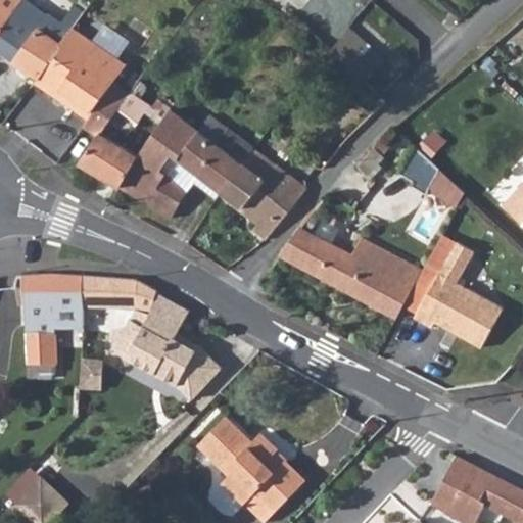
[(0,28),(0,55),(37,80),(39,78),(61,48),(59,47),(67,34),(21,0),(0,28)]
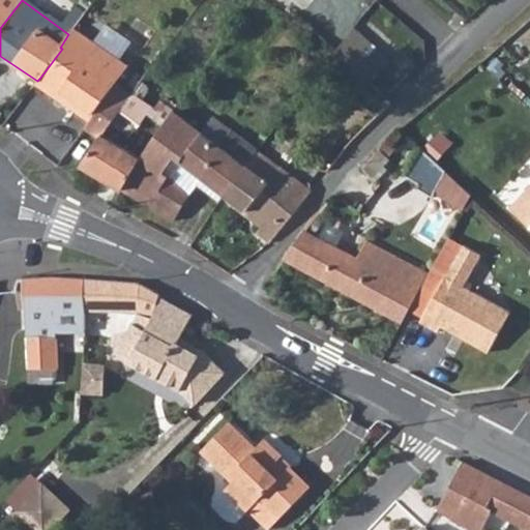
[(0,0),(0,28),(22,0),(21,0),(0,0)]
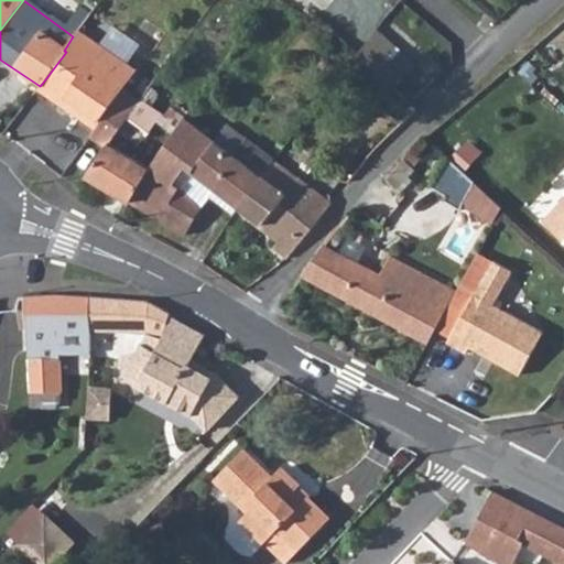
[(376,31),(390,44),(397,38),(381,23),(376,31)]
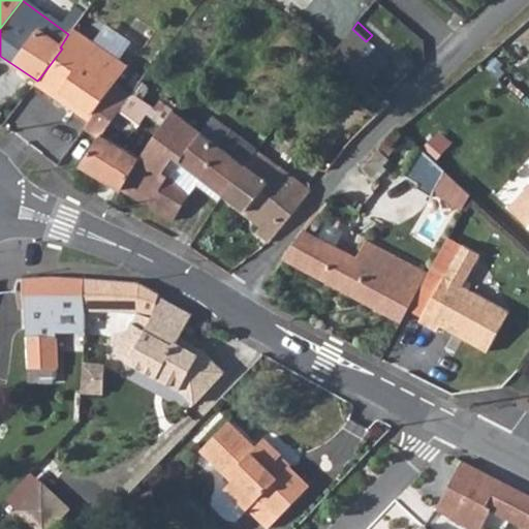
[(335,53),(369,85),(390,63),(366,41),(352,29),(336,52),(335,53)]
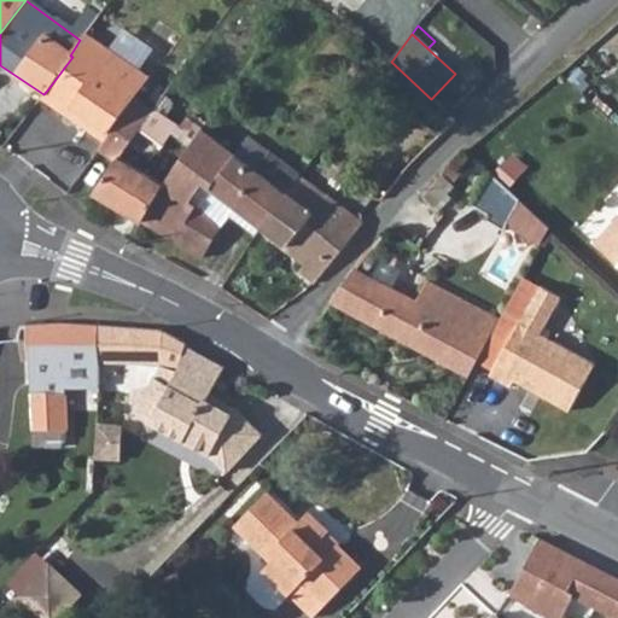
[(103,144),(130,109),(145,88),(82,38),(80,40),(70,56),(73,57),(46,92),(44,94),(41,98),(103,144)]
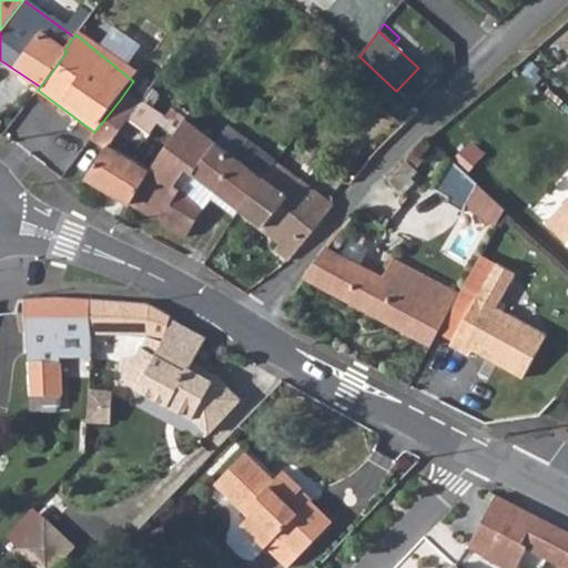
[(348,69),(385,103),(396,91),(359,57),(348,69)]
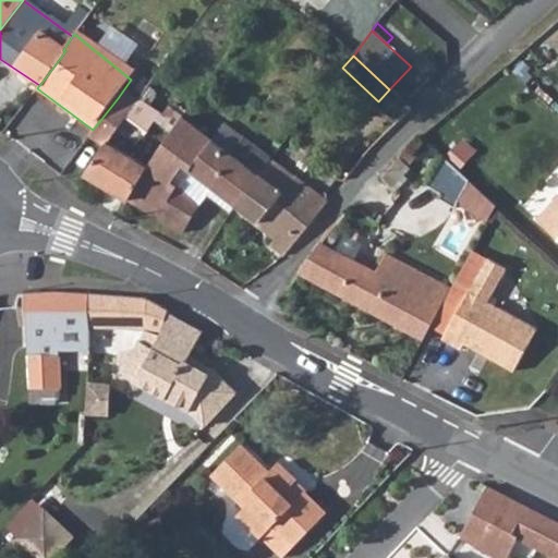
[(197,102),(209,110),(216,99),(205,92),(197,102)]
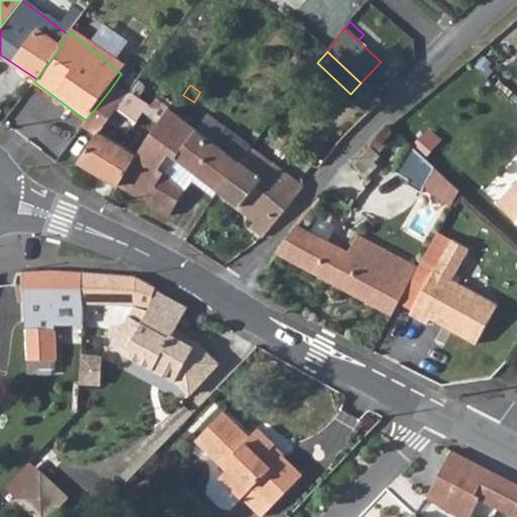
[(82,126),(97,136),(122,100),(109,91),(86,120),(82,126)]
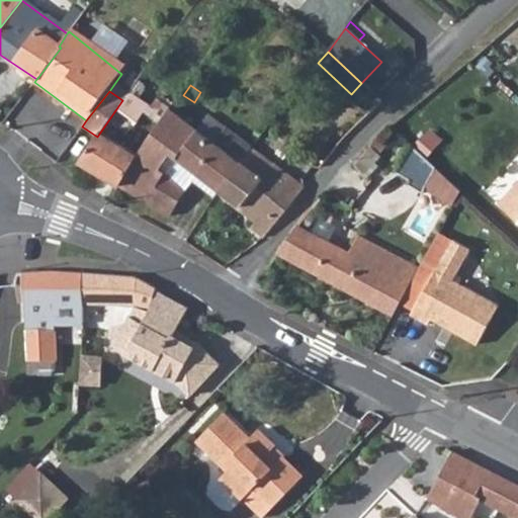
[(79,163),(119,187),(138,156),(136,155),(110,140),(116,128),(126,135),(142,114),(159,125),(170,111),(156,100),(150,107),(136,99),(127,94),(122,100),(97,137),(79,163)]
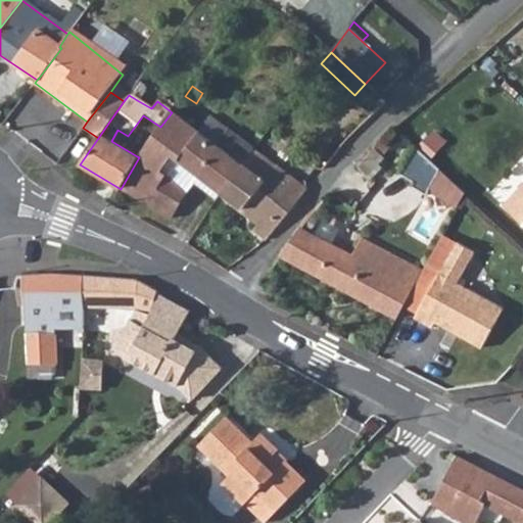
[(121,189),(172,219),(185,195),(167,176),(163,175),(159,172),(172,156),(177,160),(197,133),(172,112),(160,127),(139,157),(121,189)]
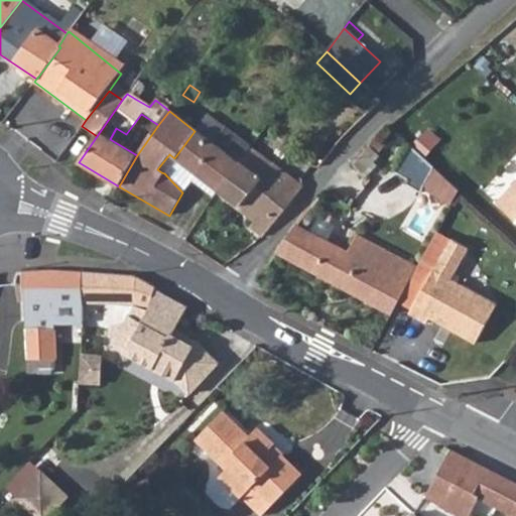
[(174,158),(217,191),(250,148),(207,115),(195,131),(174,158)]
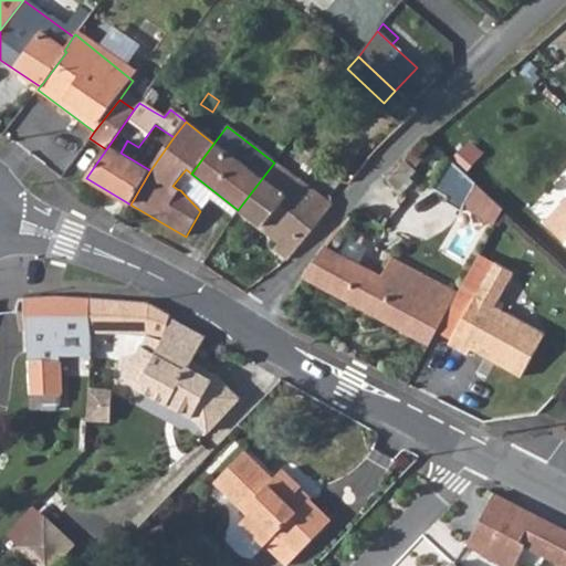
[(404,160),(412,169),(421,159),(412,152),(404,160)]
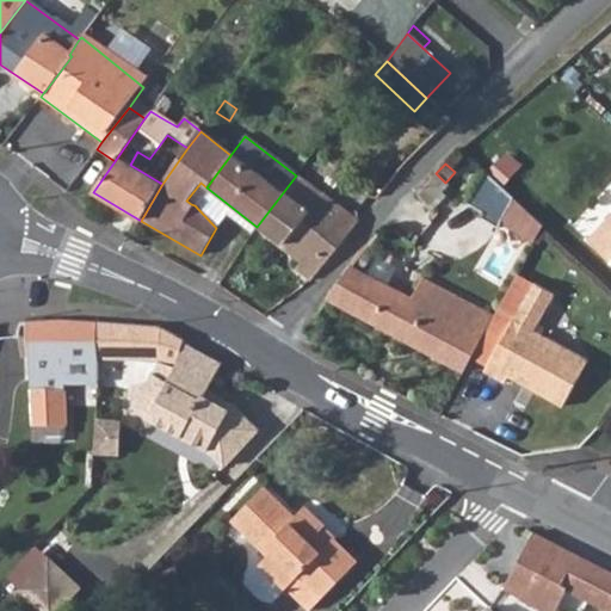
[(543,224),(483,171),(467,203),(482,211),(480,216),(499,226),(501,221),(536,239),(543,224)]
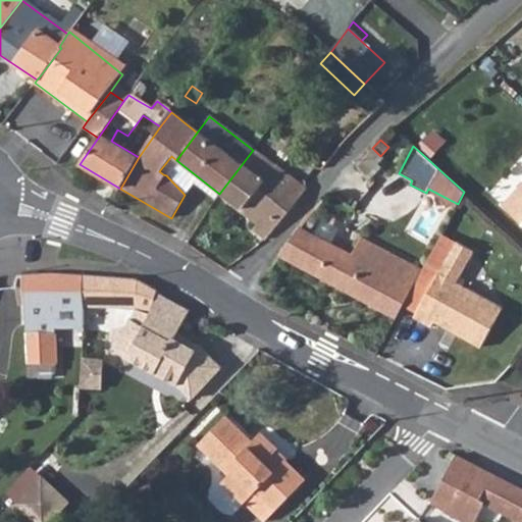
[(219,194),(258,223),(252,231),(265,241),(305,192),(305,187),(253,150),(219,194)]
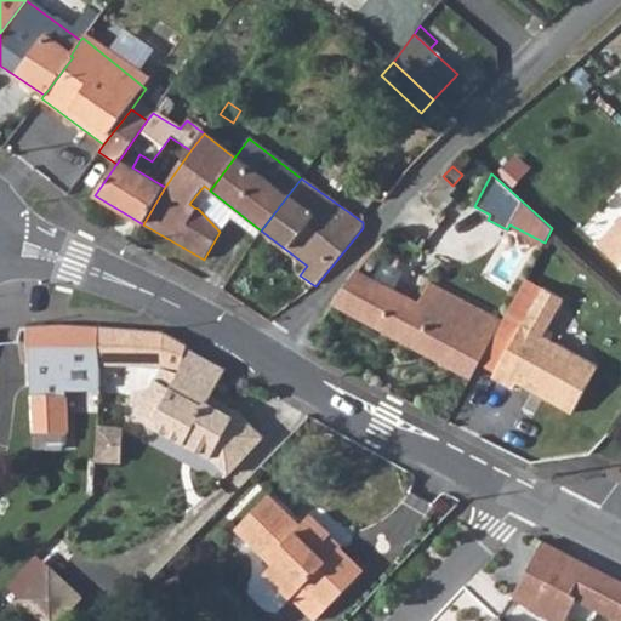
[(620,222),(600,246),(620,265),(620,222)]
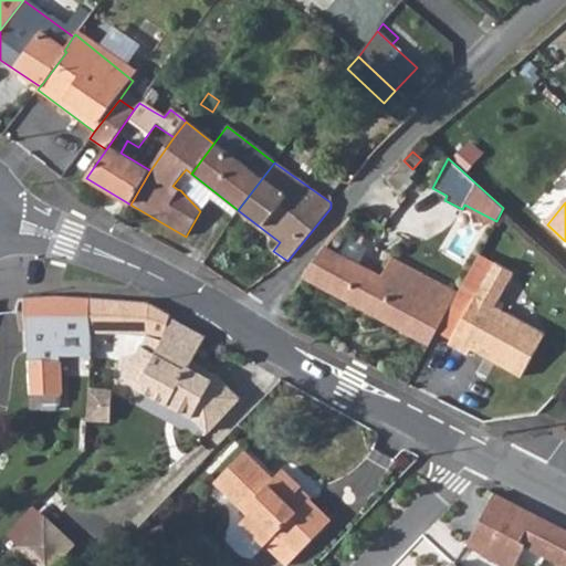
[(302,278),(428,346),(457,294),(390,259),(380,278),(323,248),(302,278)]
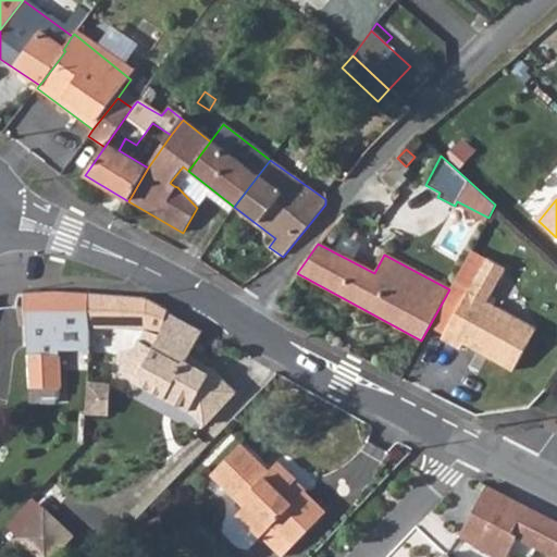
[(442,342),(458,350),(461,345),(511,372),(535,329),(486,304),(504,270),(484,260),(442,342)]
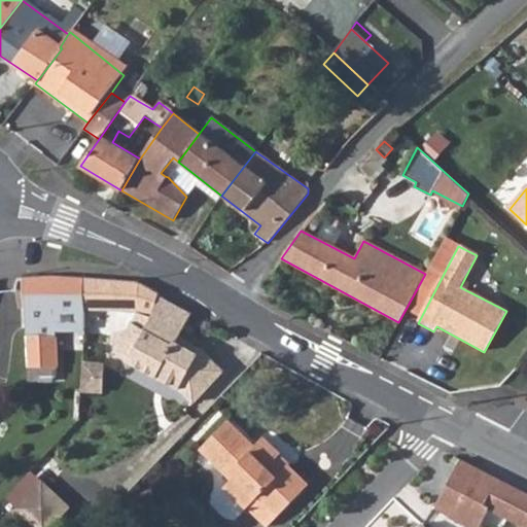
[(23,278),(24,311),(26,330),(28,381),(53,382),(53,375),(57,375),(55,309),(85,309),(86,280),(60,277),(23,278)]
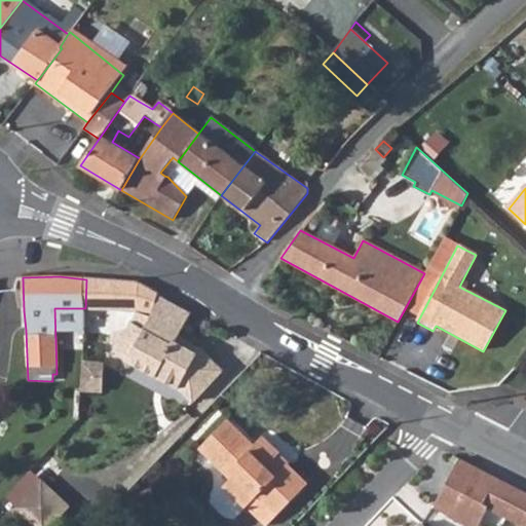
[(85,308),(115,307),(136,311),(130,329),(114,334),(120,355),(179,386),(195,402),(223,371),(200,349),(197,354),(176,342),(179,337),(191,313),(158,296),(158,293),(139,283),(86,279),(85,308)]
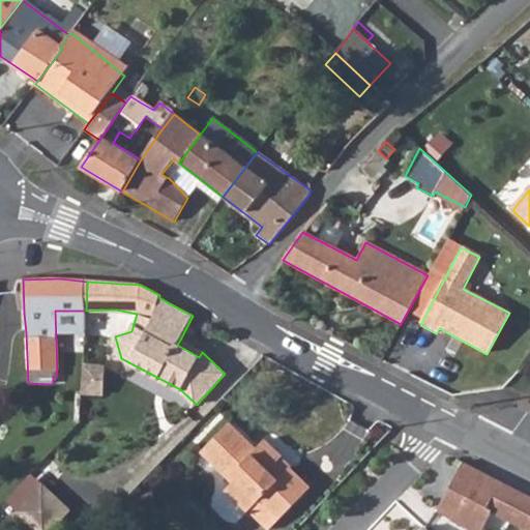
[(180,340),(177,345),(199,357),(202,352),(180,340)]
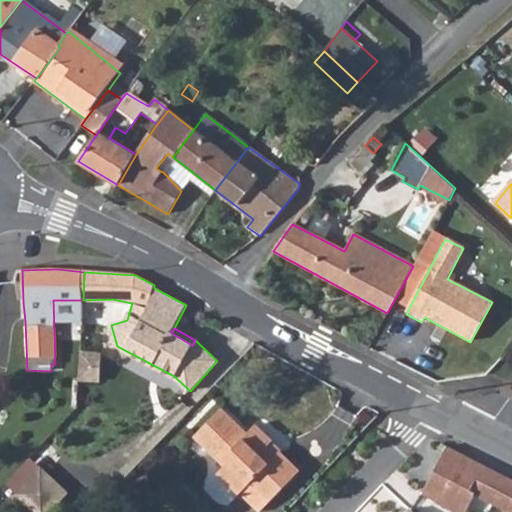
[(83,349),(82,378),(101,379),(102,350),(83,349)]
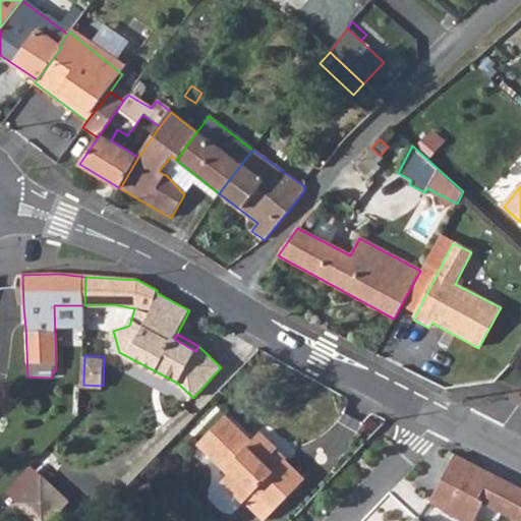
[(243,502),(253,490),(273,510),(303,477),(284,458),(282,460),(274,452),(277,448),(259,430),(251,440),(225,415),(197,444),(228,473),(221,480),(243,502)]
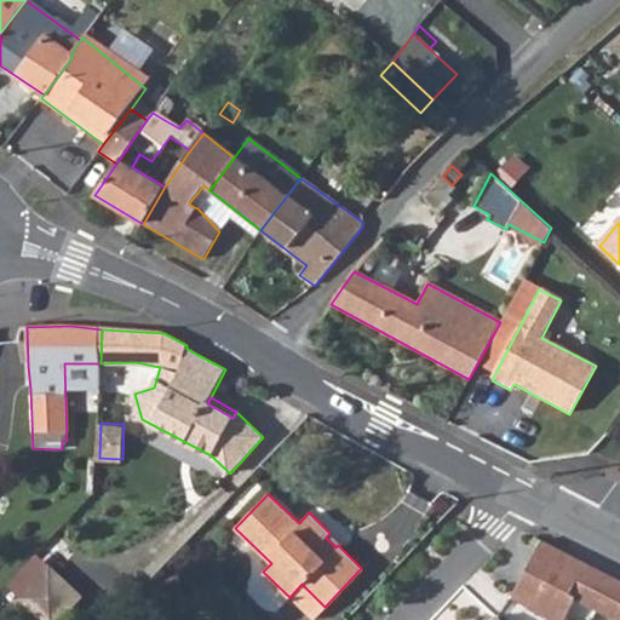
[(619,619),(619,580),(541,541),(512,597),(558,619),(563,619),(575,600),(613,619),(612,619),(619,619)]
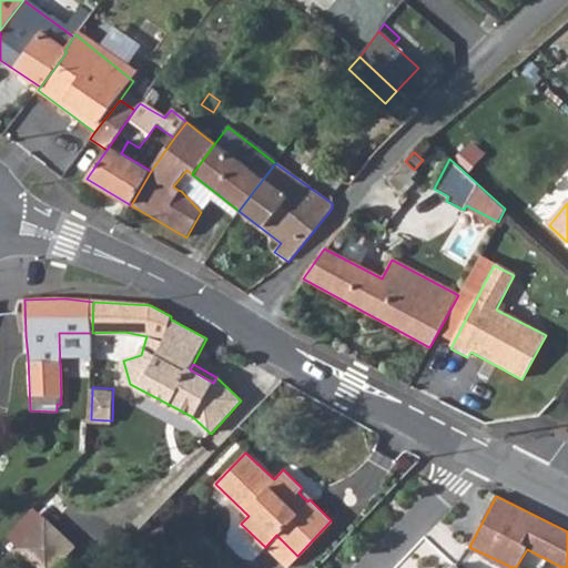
[(7,533),(18,544),(46,516),(33,505),(7,533)]
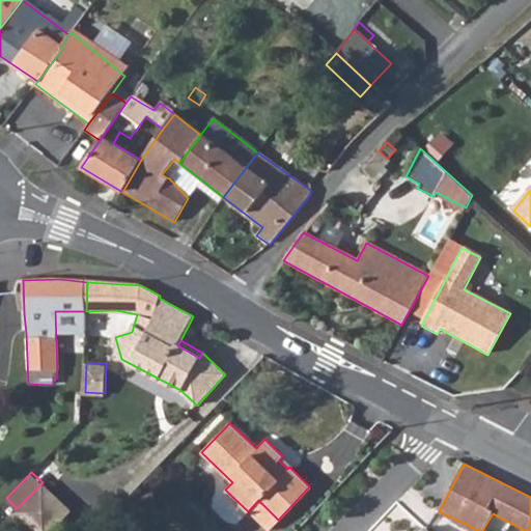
[(17,508),(39,530),(45,530),(68,507),(43,482),(17,508)]
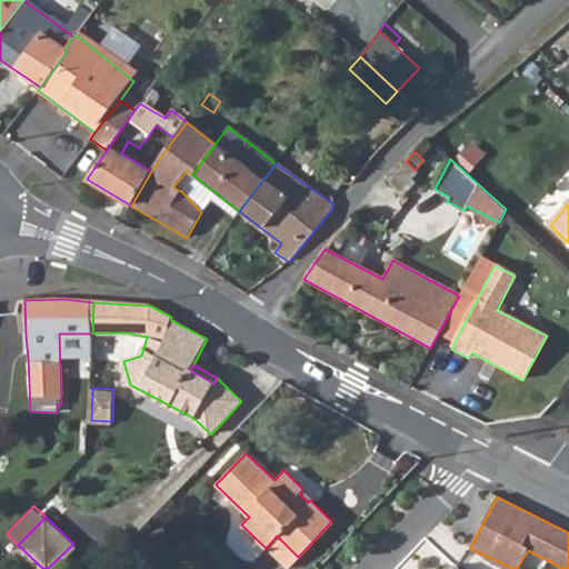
[(266,548),(286,568),(298,557),(277,536),(266,548)]
